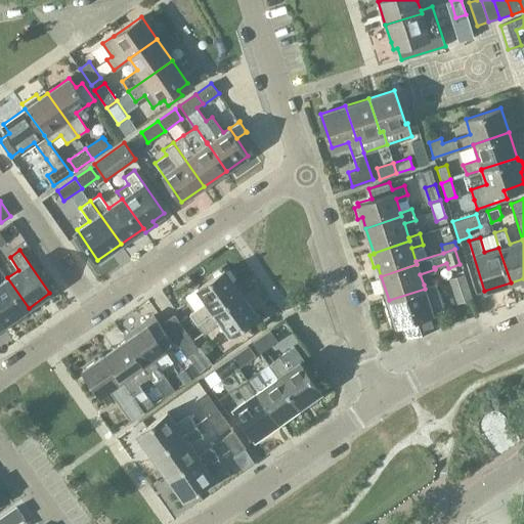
[(197,323),(241,292),(224,269),(198,289),(208,302),(190,314),(197,323)]
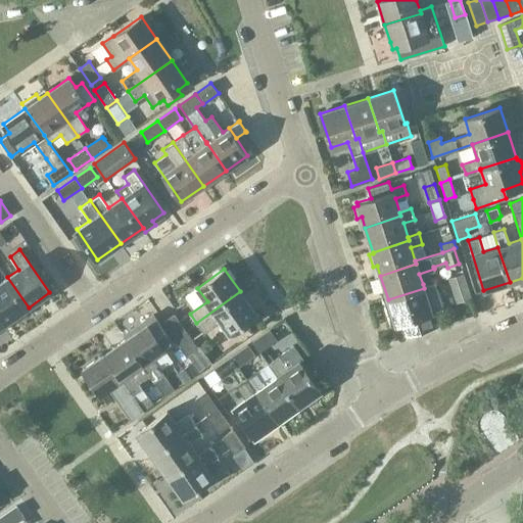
[(185,313),(194,308),(186,289),(199,284),(193,270),(170,280),(185,313)]
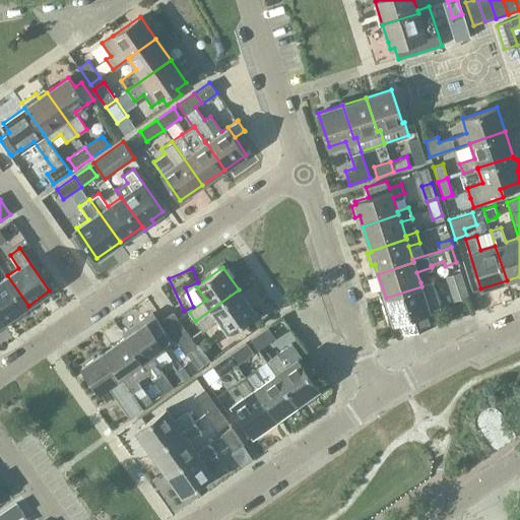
[(459,272),(447,276),(452,295),(453,300),(466,297),(464,291),(459,272)]
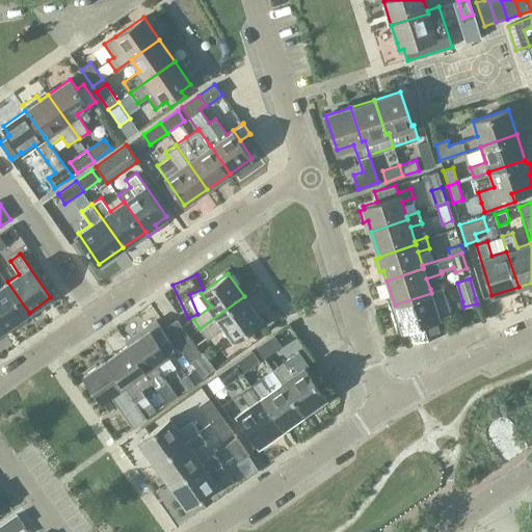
[(29,313),(7,282),(0,287),(0,318),(6,328),(29,313)]
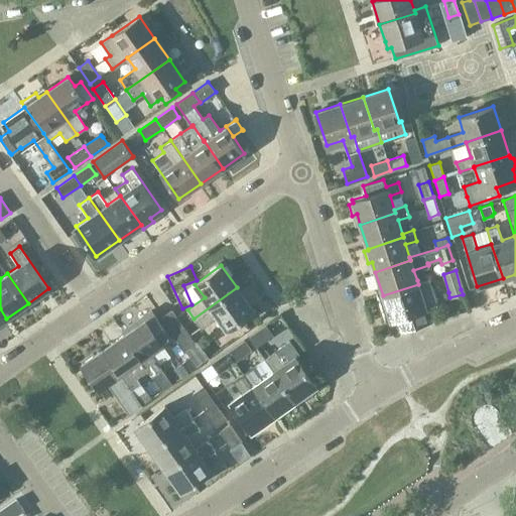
[(418,284),(383,295),(383,296),(378,298),(382,312),(387,310),(390,319),(394,318),(398,332),(431,320),(427,308),(426,308),(425,306),(437,303),(432,288),(428,277),(417,280),(418,284)]
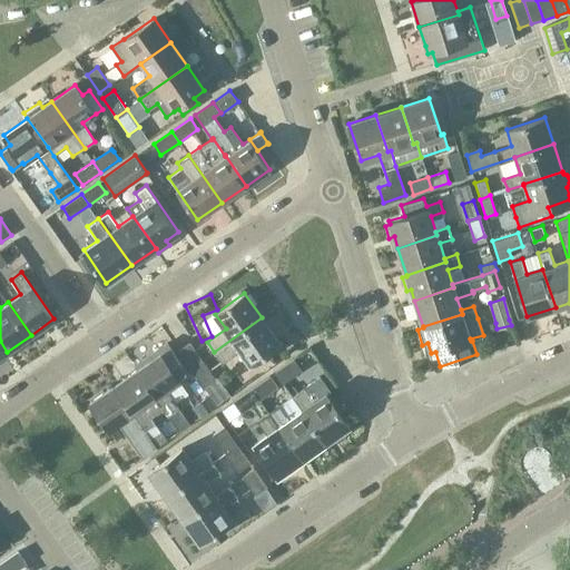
[(262,317),(214,352),(223,363),(241,350),(251,364),(281,344),(262,317)]
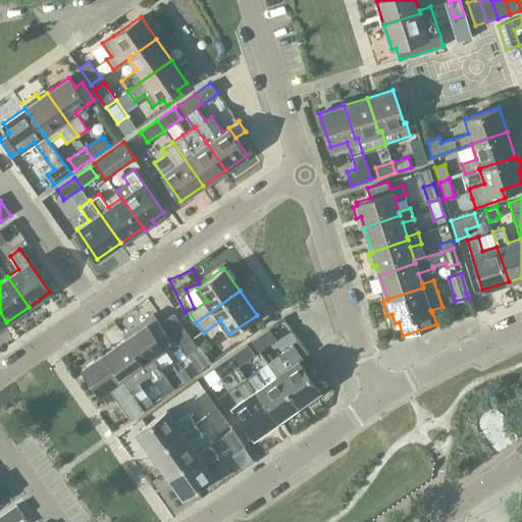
[(175,337),(185,330),(173,313),(163,320),(175,337)]
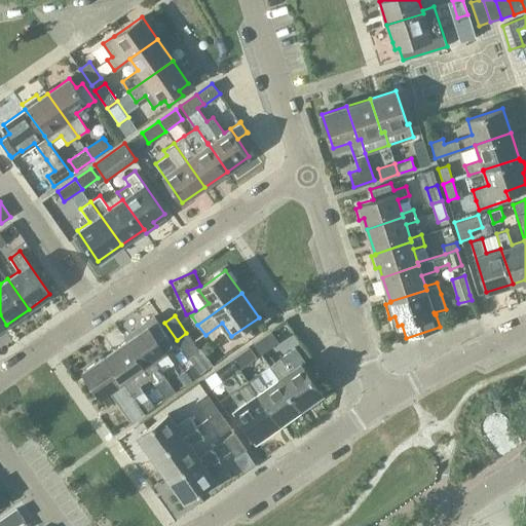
[(125,341),(150,376),(165,398),(175,390),(153,360),(174,346),(154,317),(132,333),(134,336),(125,341)]
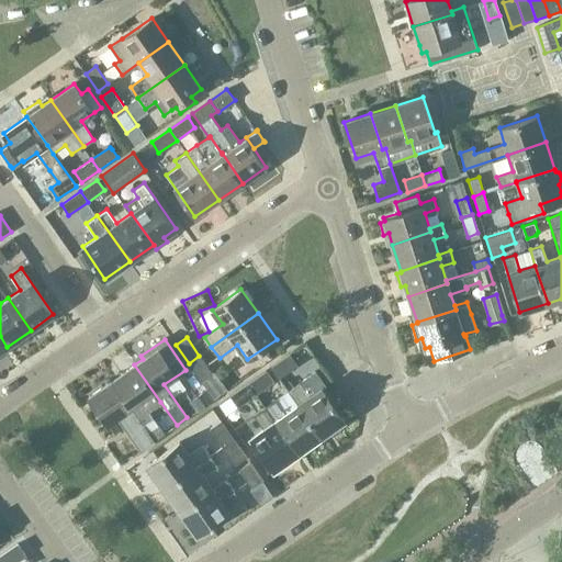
[(298,364),(290,353),(271,367),(279,378),(298,364)]
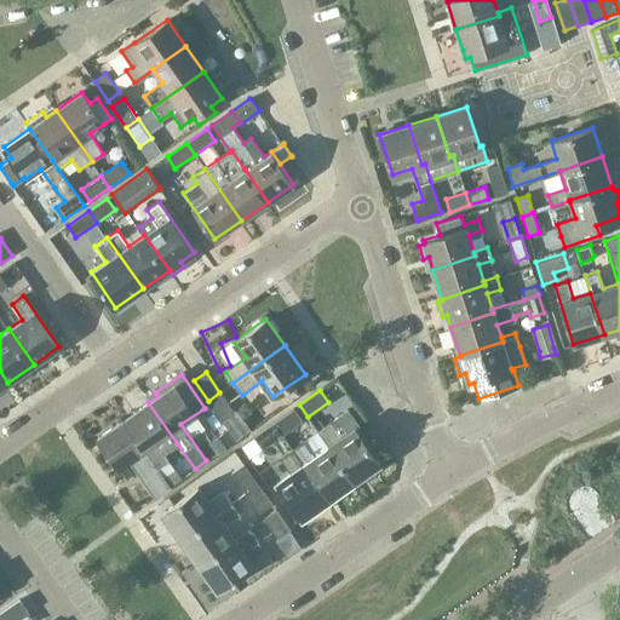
[(234,412),(219,392),(208,401),(222,420),(234,412)]
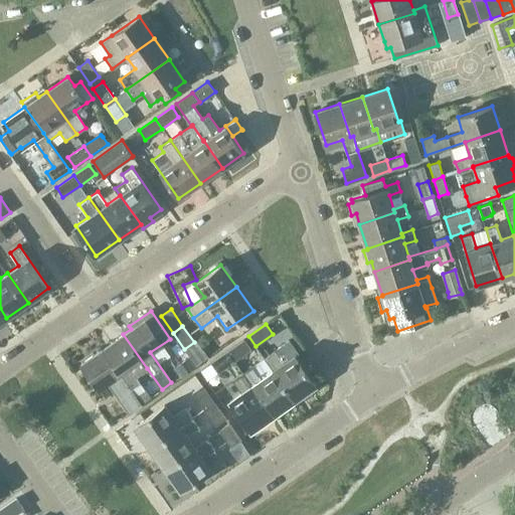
[(147,368),(123,334),(102,349),(130,389),(131,388),(140,382),(136,376),(147,368)]
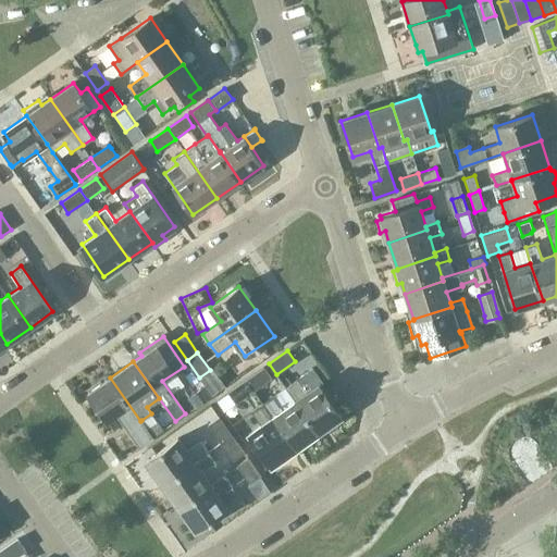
[(245,380),(254,392),(272,378),(263,367),(245,380)]
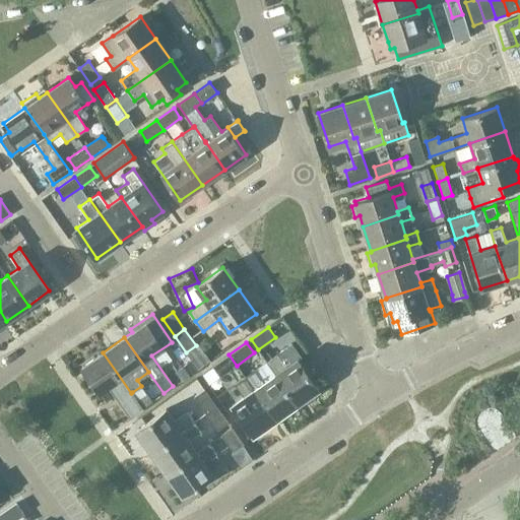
[(276,374),(297,404),(319,388),(317,386),(319,385),(314,379),(313,380),(299,360),(302,358),(293,343),(266,362),(275,374),(276,374)]
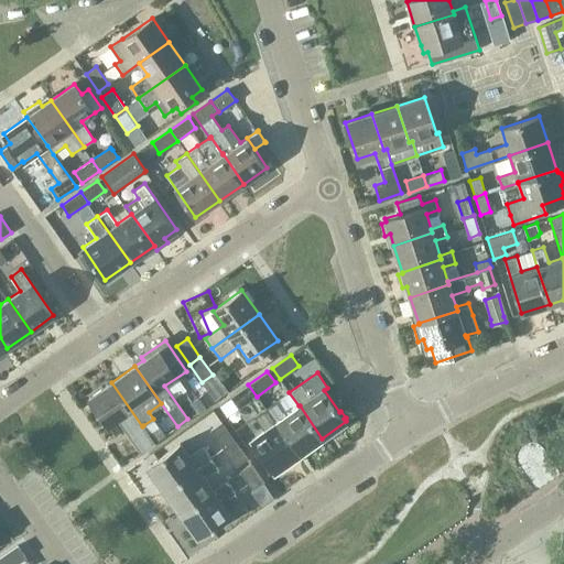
[(210,379),(221,397),(231,390),(219,373),(210,379)]
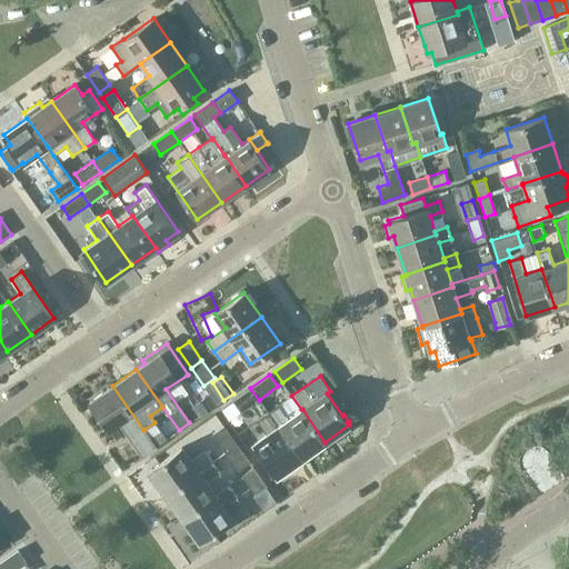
[(143,430),(112,386),(89,401),(108,430),(118,422),(142,457),(156,447),(149,438),(150,437),(145,429),(143,430)]
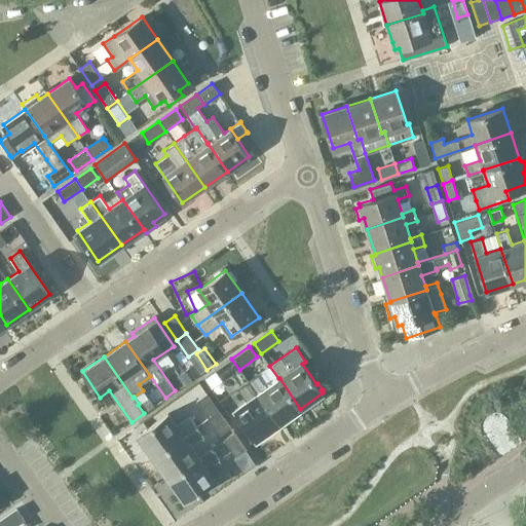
[(239,370),(231,359),(215,370),(216,371),(203,379),(216,399),(224,393),(218,384),(223,381),(239,370)]
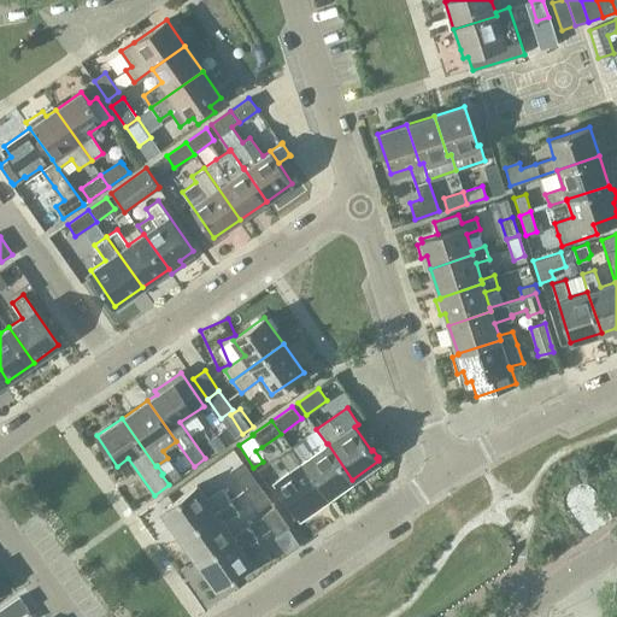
[(235,439),(234,439),(228,428),(210,441),(217,452),(235,439)]
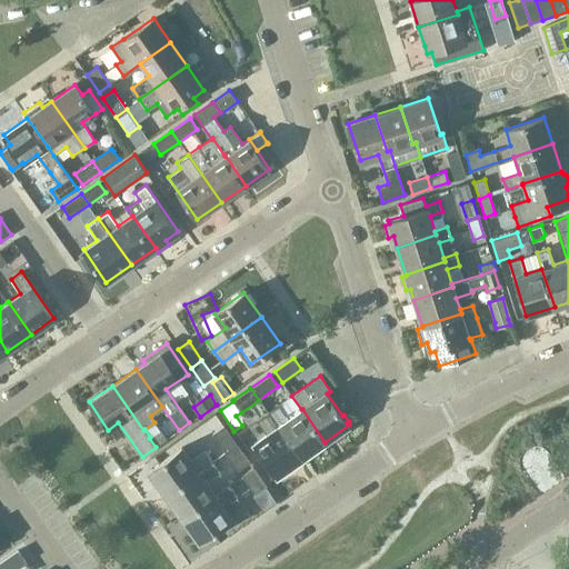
[(302,409),(301,409),(289,418),(279,405),(268,412),(301,459),(325,442),(302,409)]
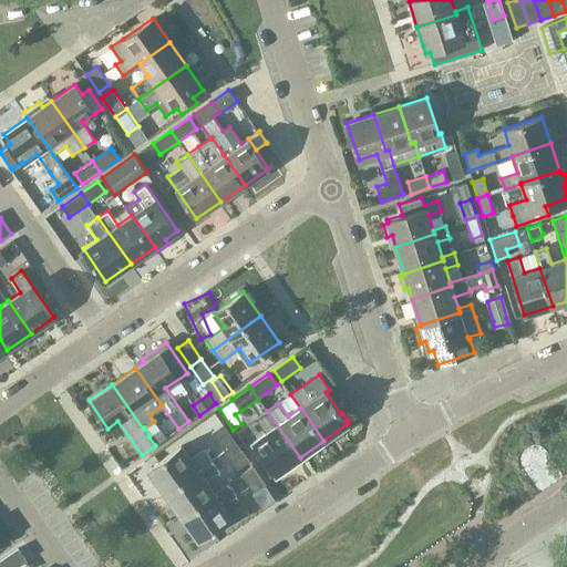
[(300,457),(267,411),(256,419),(266,432),(253,442),(276,474),(300,457)]
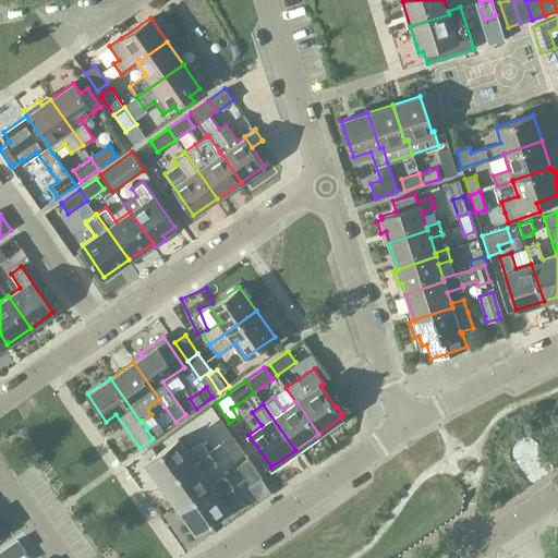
[(221,444),(232,436),(219,417),(208,425),(221,444)]
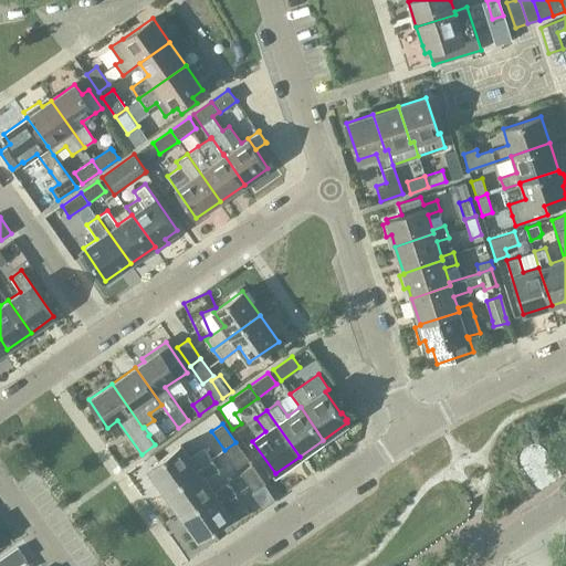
[(159,428),(149,435),(148,436),(155,444),(166,437),(159,428)]
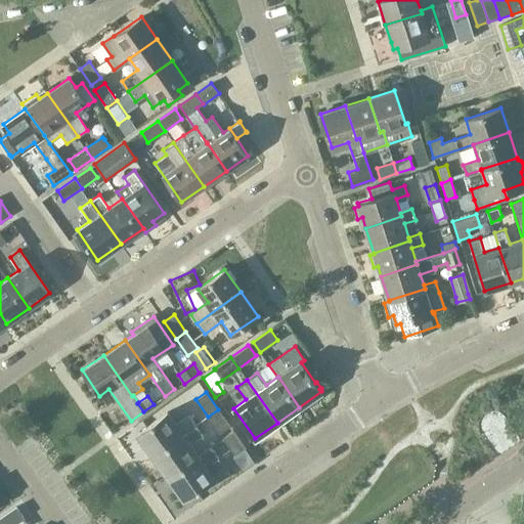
[(218,409),(208,417),(219,433),(230,425),(218,409)]
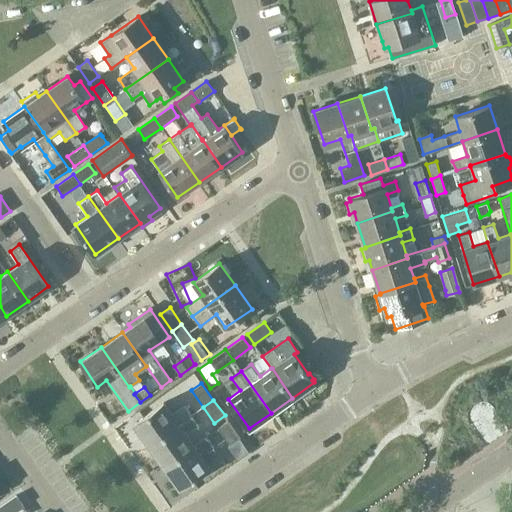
[(150,445),(191,415),(184,405),(171,414),(163,402),(134,423),(150,445)]
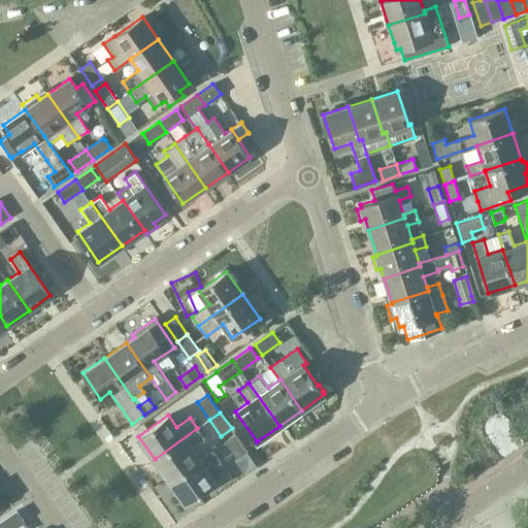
[(197,428),(155,459),(170,481),(200,460),(199,459),(191,448),(204,438),(197,428)]
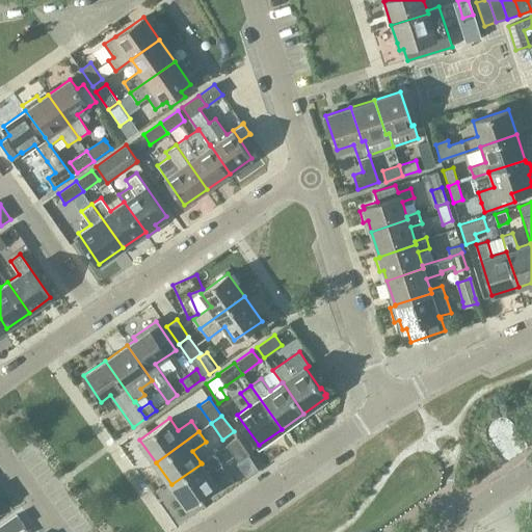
[(248,454),(236,437),(227,444),(238,461),(248,454)]
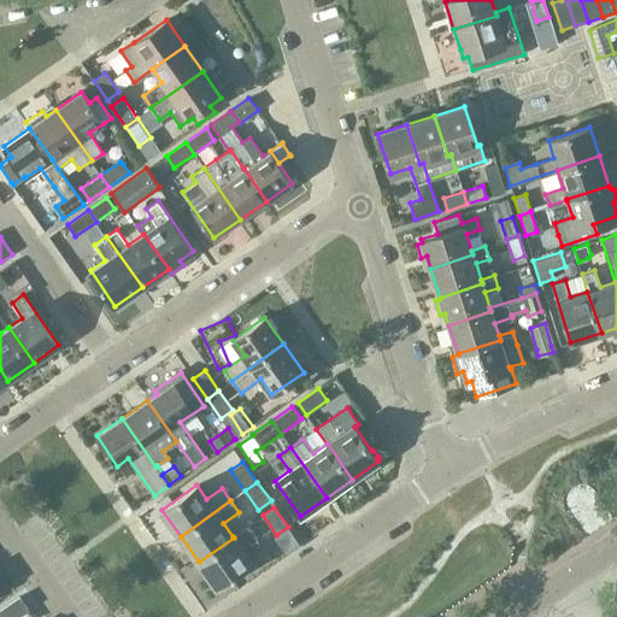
[(248,526),(233,536),(234,538),(199,562),(217,588),(252,563),(242,550),(258,539),(248,526)]
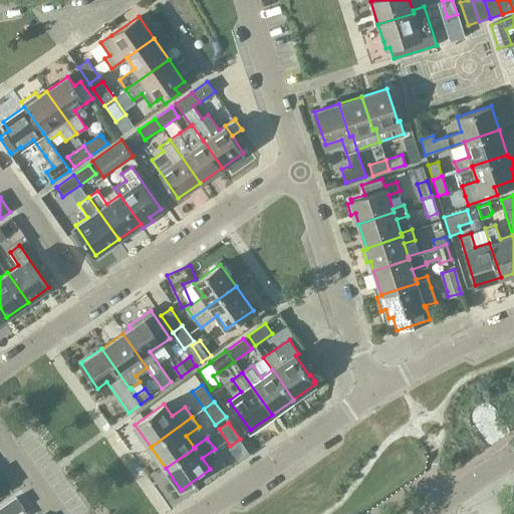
[(15,496),(0,506),(0,511),(1,513),(13,513),(23,507),(21,505),(16,497),(15,496)]
